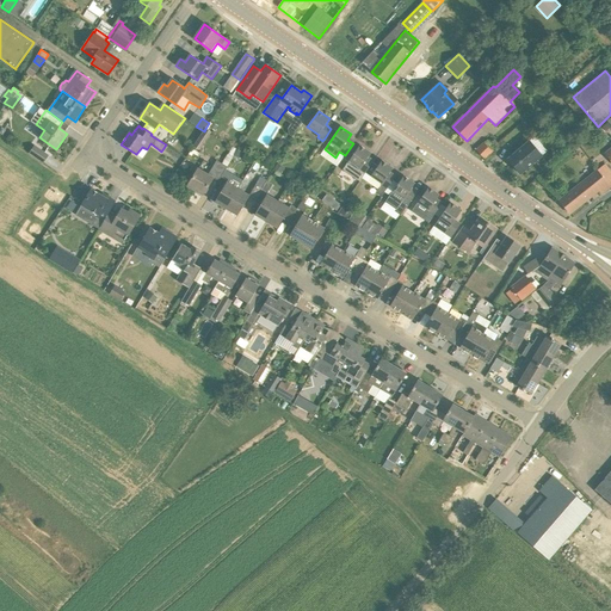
[(205,129),(204,131),(193,147),(199,150),(211,133),(205,129)]
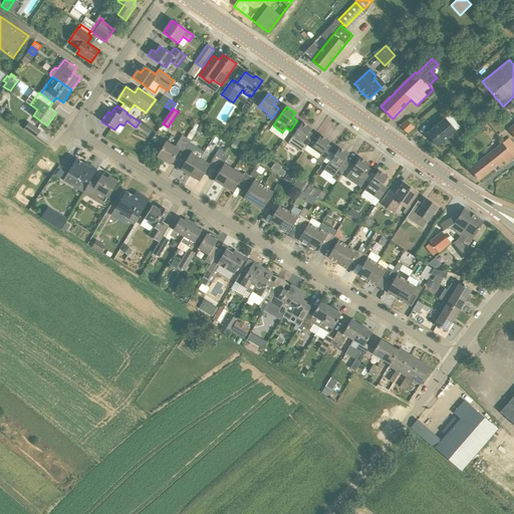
[(277,119),(283,110),(278,108),(273,116),(277,119)]
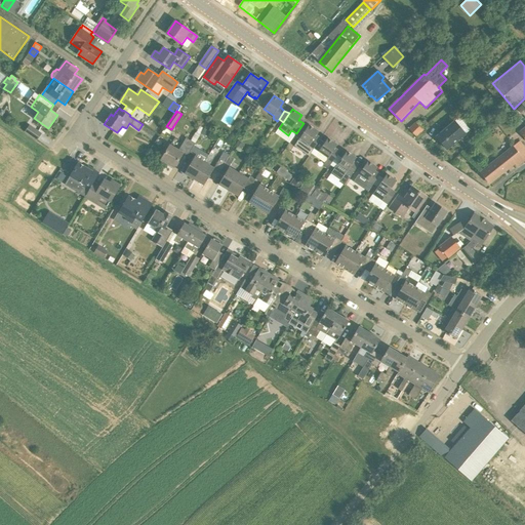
[(447,150),(466,133),(454,121),(436,137),(447,150)]
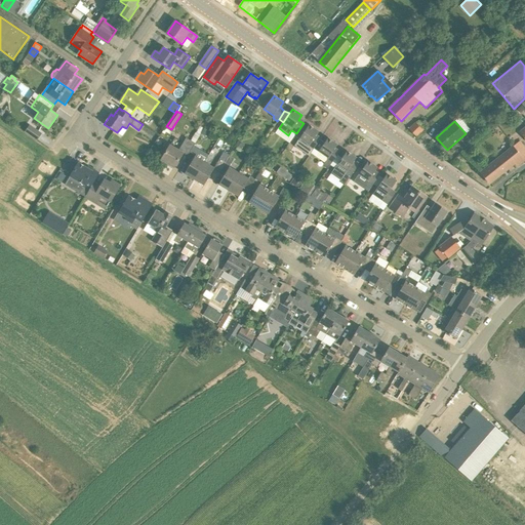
[(416,136),(422,130),(415,123),(409,129),(416,136)]
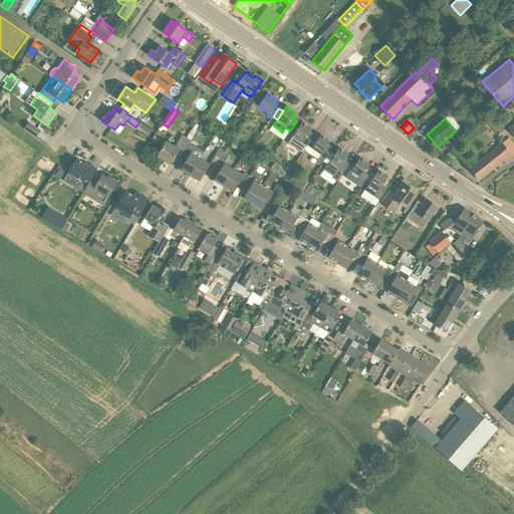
[(40,131),(32,125),(29,122),(24,130),(36,138),(40,131)]
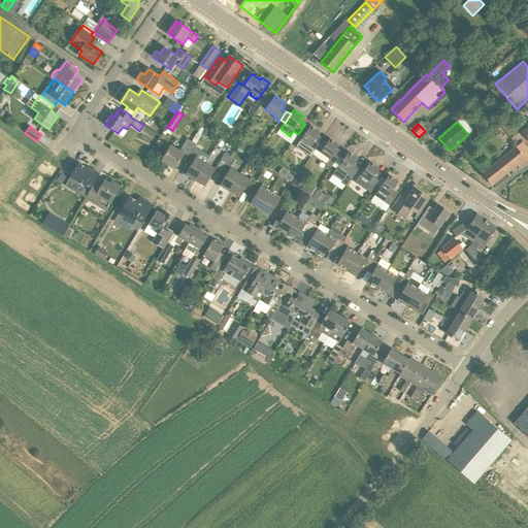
[(312,154),(322,140),(317,137),(321,132),(310,126),(301,139),(296,146),(310,157),(312,154)]
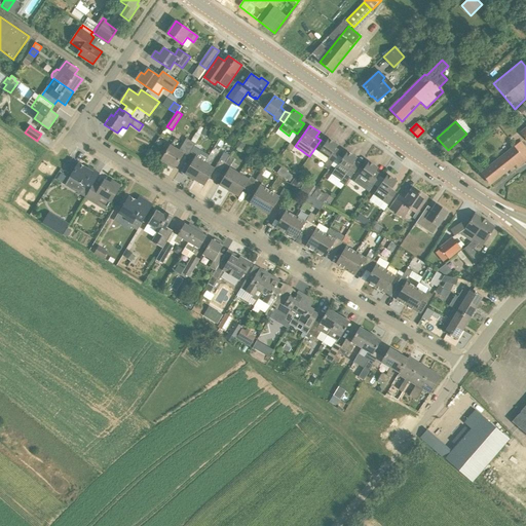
[(331,165),(339,153),(335,150),(338,145),(329,138),(325,143),(315,156),(326,163),(324,166),(328,170),(331,165)]
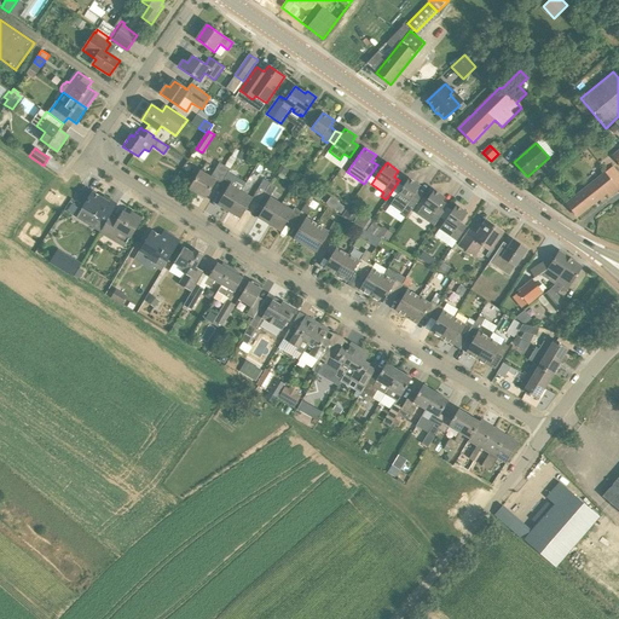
[(206,197),(215,180),(221,184),(230,169),(220,163),(210,175),(201,171),(190,189),(206,197)]
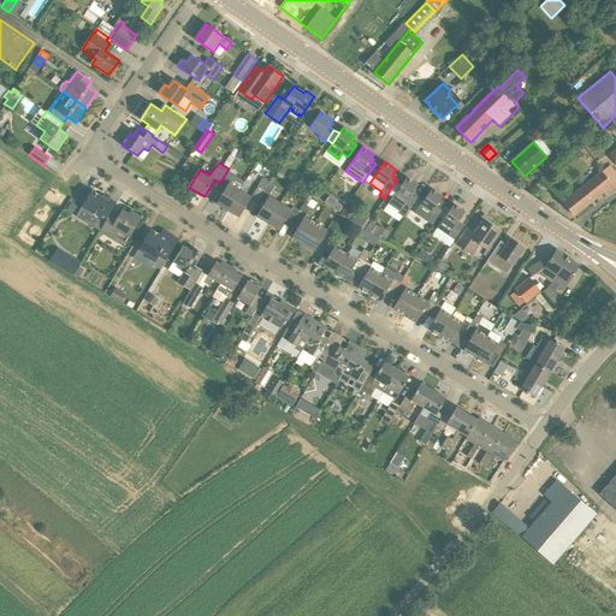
[(375,164),(365,179),(369,183),(380,167),(375,164)]
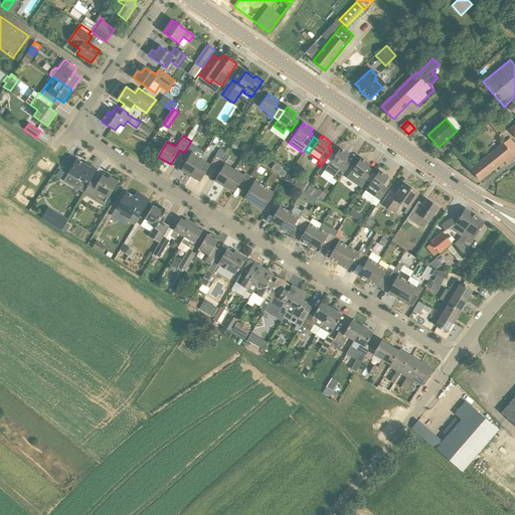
[(234,138),(230,144),(236,148),(240,142),(234,138)]
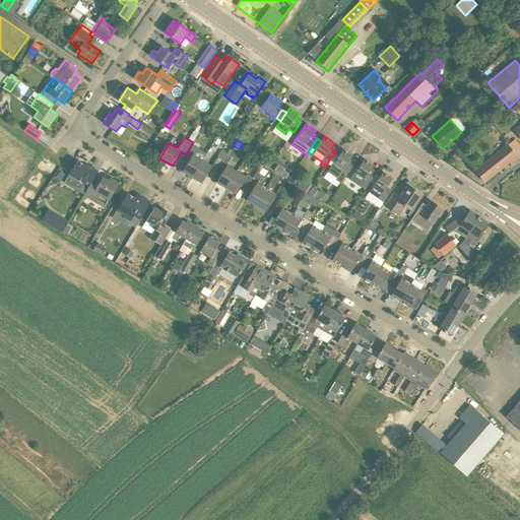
[(519,146),(515,140),(476,171),(484,182),(510,163),(512,166),(519,158),(519,146)]
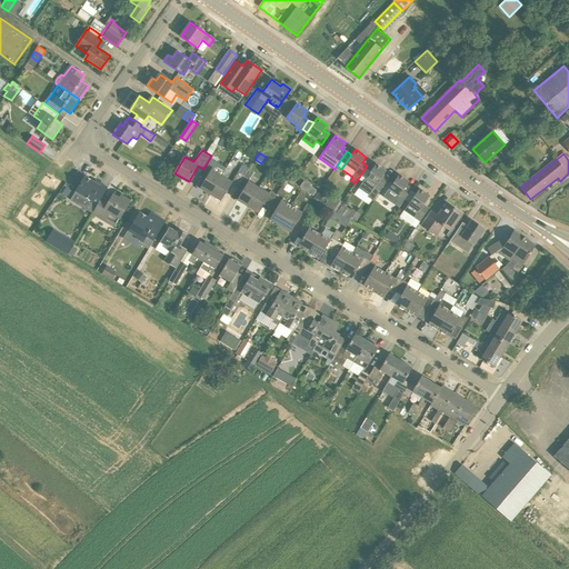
[(210,195),(221,176),(212,169),(213,167),(207,163),(200,176),(206,179),(200,188),(210,195)]
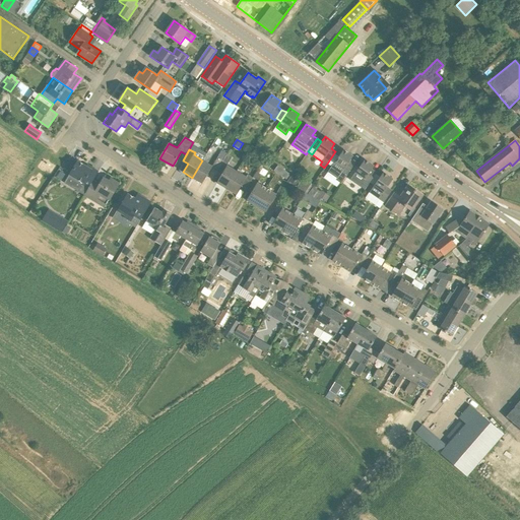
[(341,184),(354,165),(349,161),(353,156),(343,149),(340,154),(331,167),(328,172),(329,173),(337,179),(336,180),(341,184)]
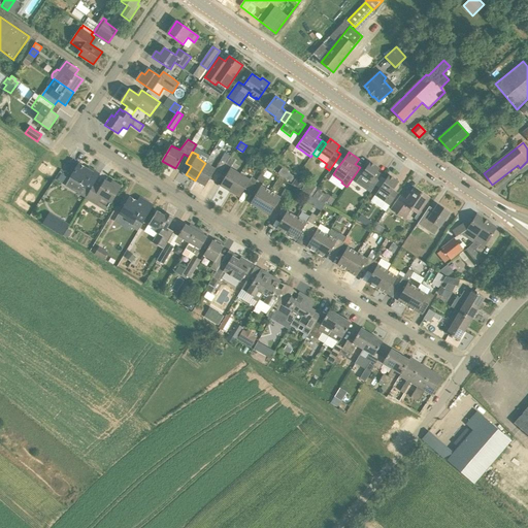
[(336,169),(345,157),(340,154),(332,166),(336,169)]
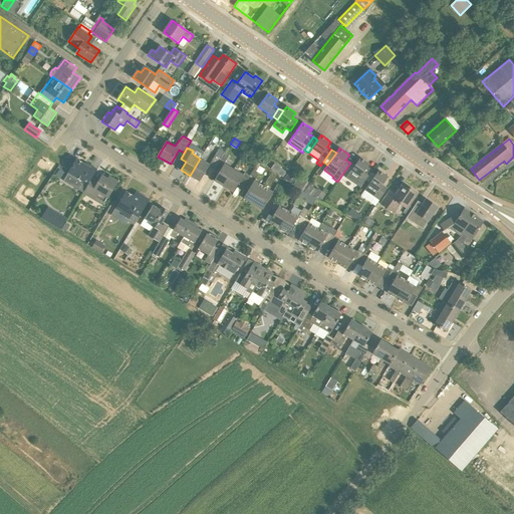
[(214,170),(221,158),(215,155),(209,164),(200,159),(190,176),(200,182),(209,167),(214,170)]
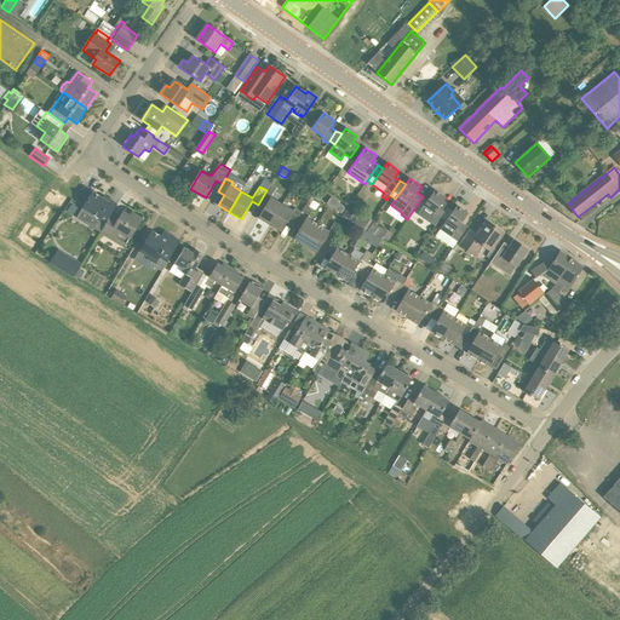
[(311,196),(320,201),(325,194),(322,190),(316,189),(313,191),(311,196)]
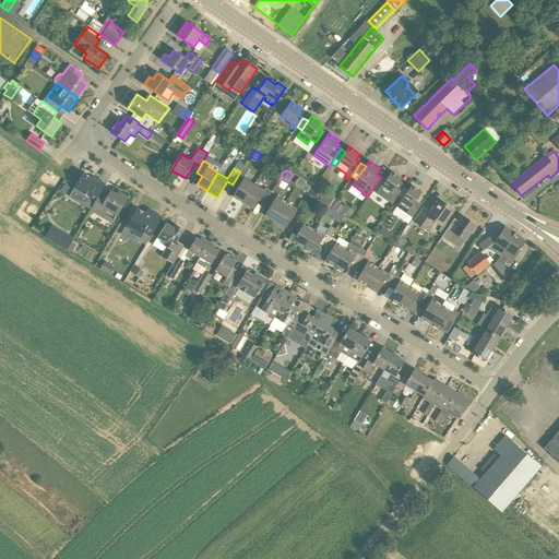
[(244,203),(254,183),(245,178),(246,176),(240,171),(233,185),(238,188),(233,197),(244,203)]
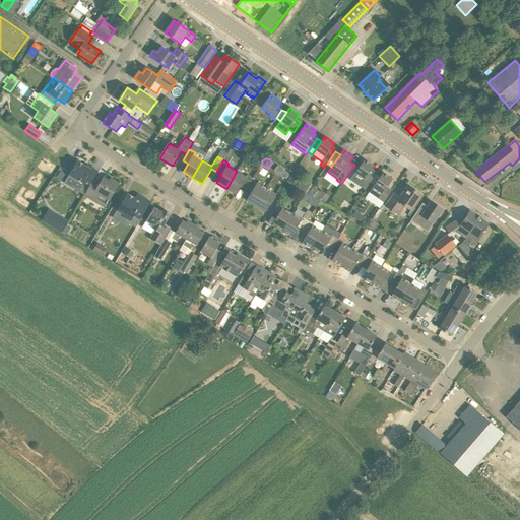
[(367,187),(376,175),(371,171),(374,166),(365,159),(355,173),(364,179),(361,184),(367,187)]
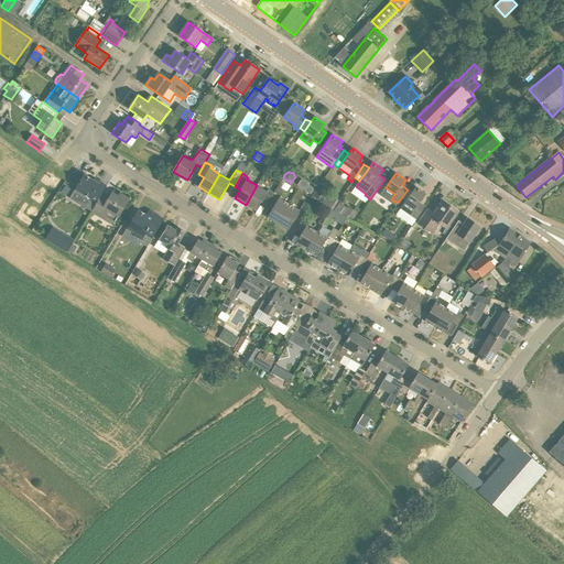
[(95,206),(107,185),(98,181),(97,182),(85,175),(75,191),(88,198),(88,202),(95,206)]
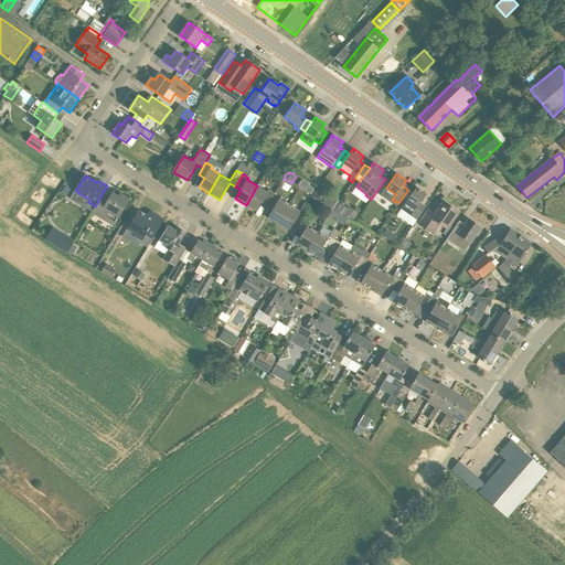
[(267,205),(274,195),(275,193),(269,190),(268,192),(257,185),(246,205),(256,211),(262,202),(267,205)]
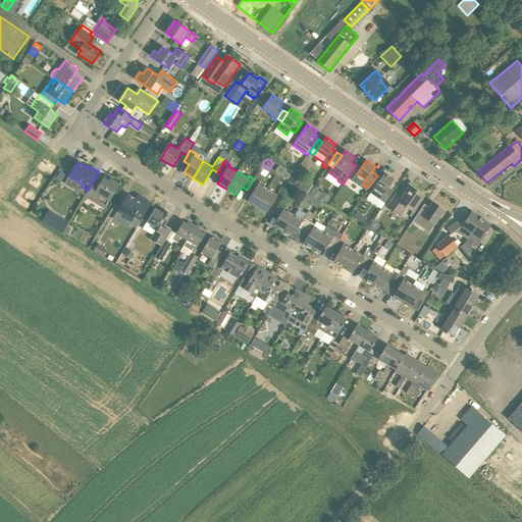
[(292,174),(286,171),(282,176),(288,179),(292,174)]
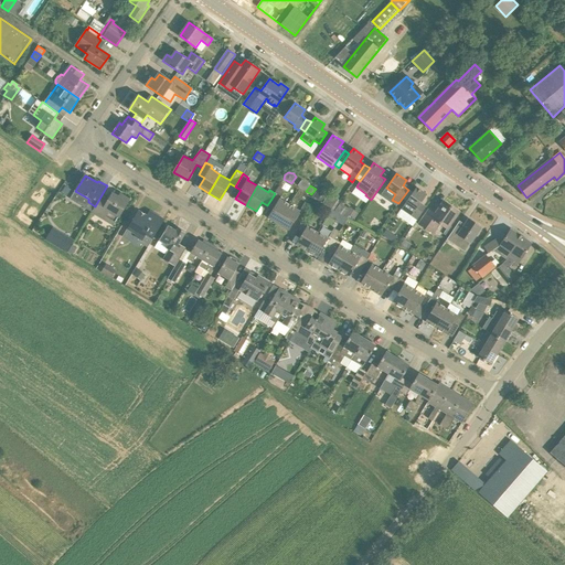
[(416,221),(419,216),(426,208),(420,203),(427,194),(416,188),(402,209),(412,215),(412,216),(416,221)]
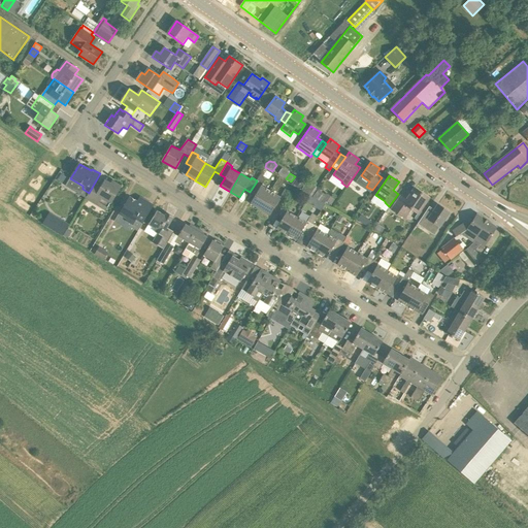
[(306,183),(299,177),(298,177),(294,185),(301,190),(306,183)]
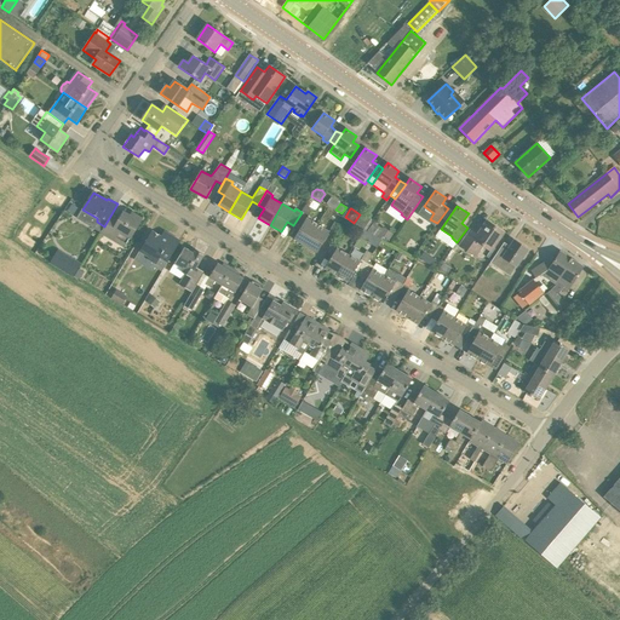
[(132,212),(130,216),(124,212),(118,222),(110,218),(101,234),(125,248),(142,218),(132,212)]
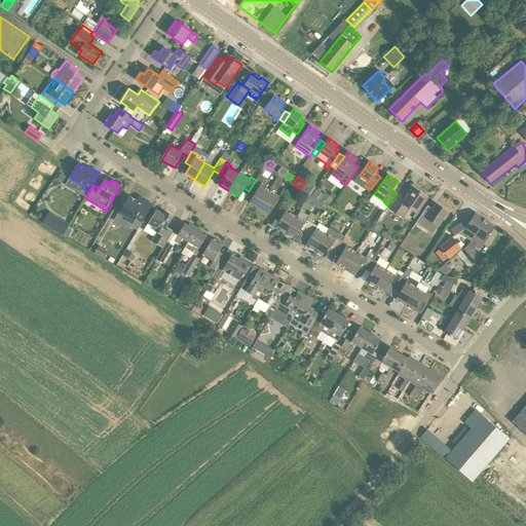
[(308,194),(309,195),(315,186),(306,180),(301,189),(308,194)]
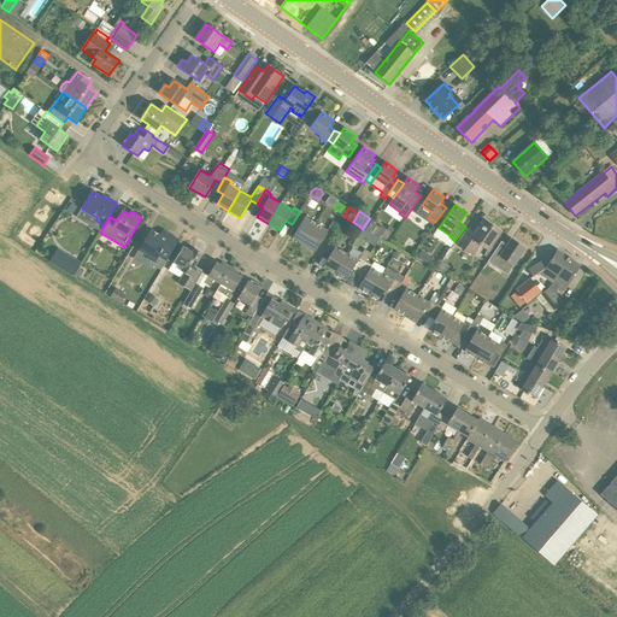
[(317,223),(311,221),(305,217),(293,238),(304,245),(317,223)]
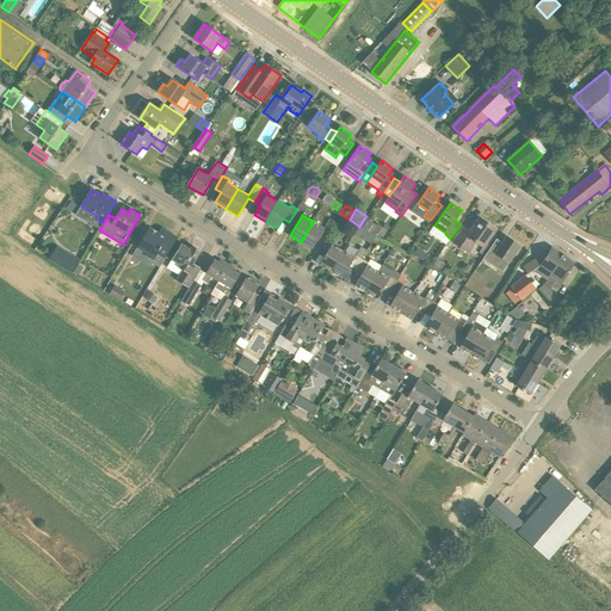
[(486,244),(495,229),(480,218),(470,233),(463,229),(454,244),(469,254),(479,240),(486,245),(486,244)]
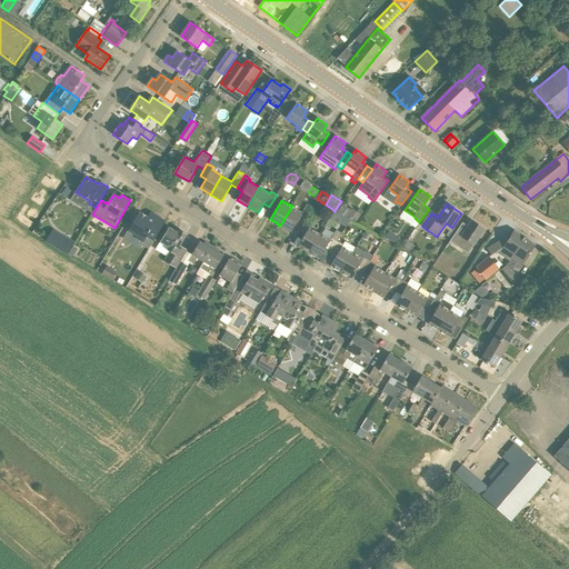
[(302,212),(297,209),(292,206),(280,226),(291,232),(302,212)]
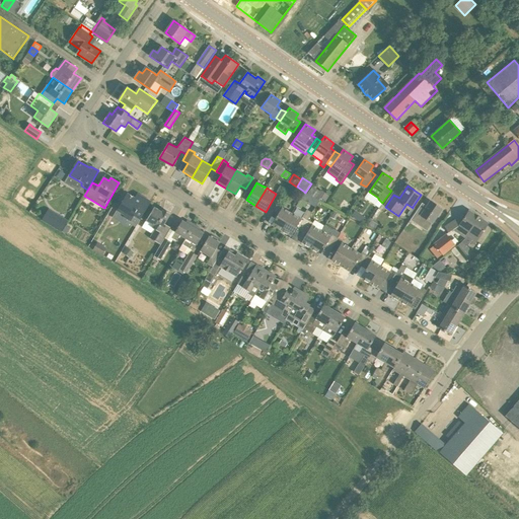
[(319,201),(321,199),(316,196),(318,193),(313,189),(309,195),(312,197),(319,201)]
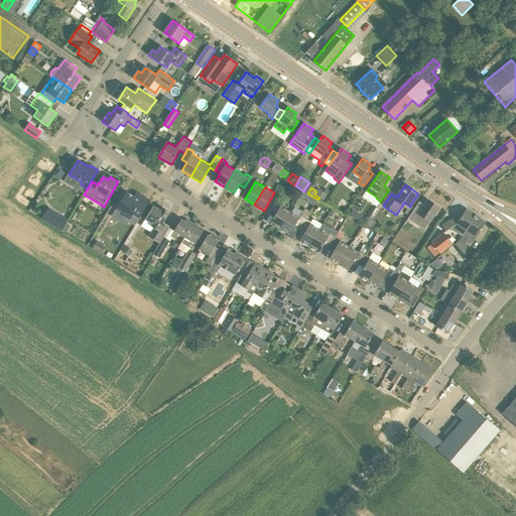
[(317,189),(316,191),(314,195),(319,198),(324,201),(328,195),(318,188),(317,189)]
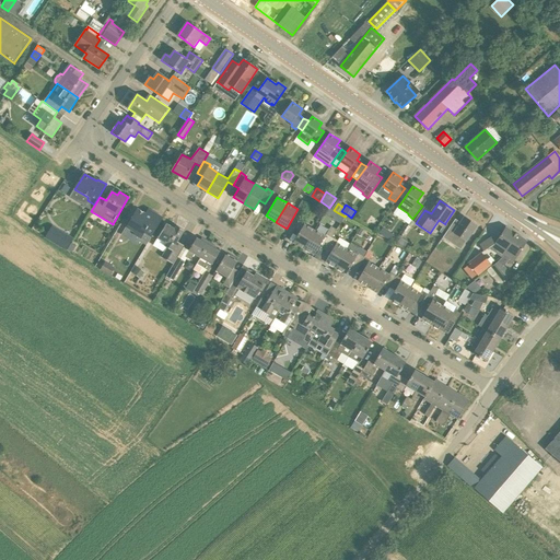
[(150,240),(163,218),(153,212),(150,217),(137,209),(126,228),(135,233),(132,235),(142,241),(144,236),(150,240)]
